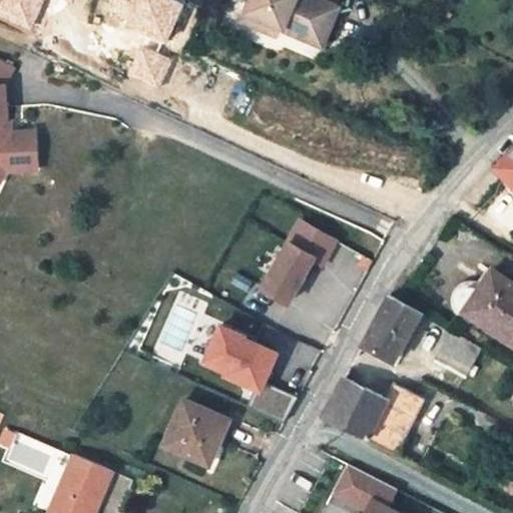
[(0,0),(0,16),(31,29),(43,0),(0,0)]
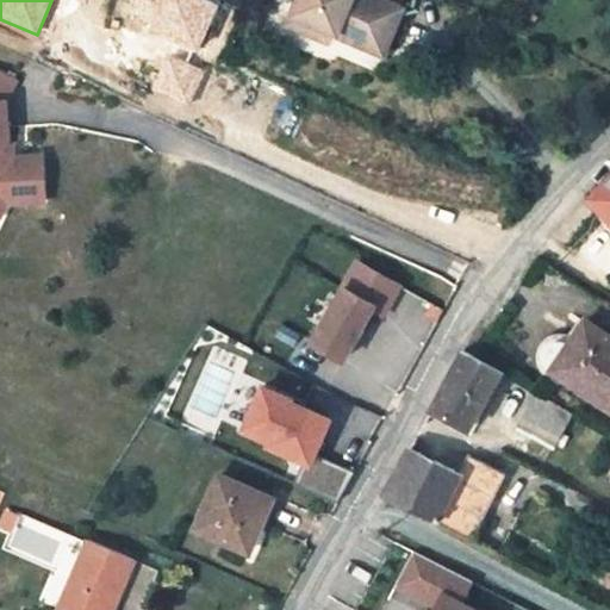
[(200,45),(216,5),(203,0),(144,0),(137,22),(200,45)]
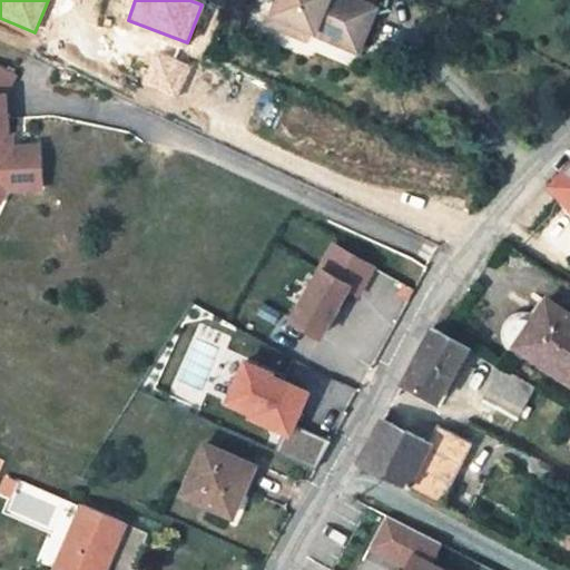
[(354,49),(371,12),(342,0),(276,0),(267,25),(303,39),(307,29),(354,49)]
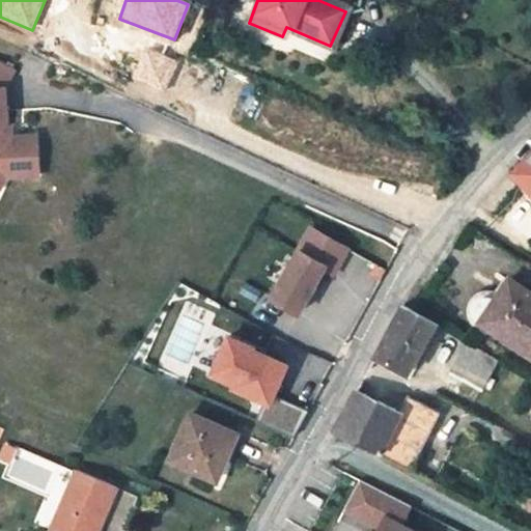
[(176,63),(147,51),(135,78),(164,91),(176,63)]
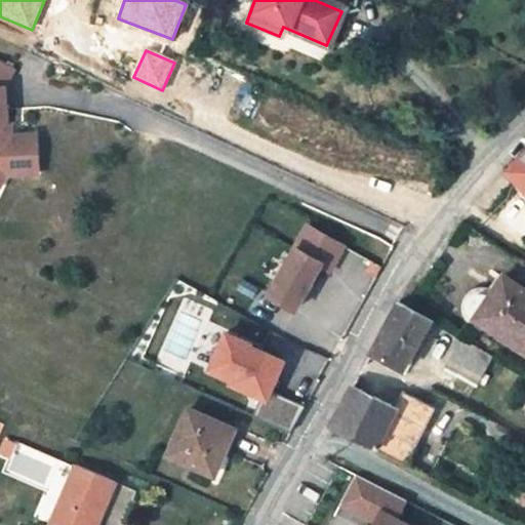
[(12,71),(0,64),(0,183),(6,169),(13,172),(37,172),(37,133),(13,134),(1,134),(1,126),(7,121),(4,87),(12,71)]
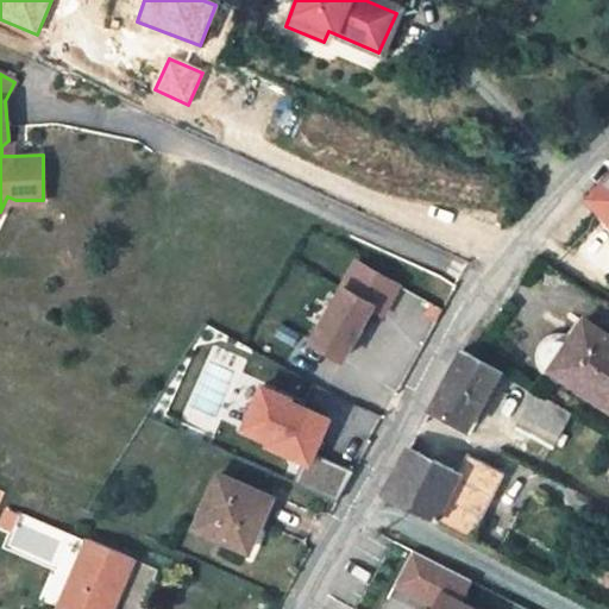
[(1,156),(16,156),(14,140),(8,140),(1,146),(1,156)]
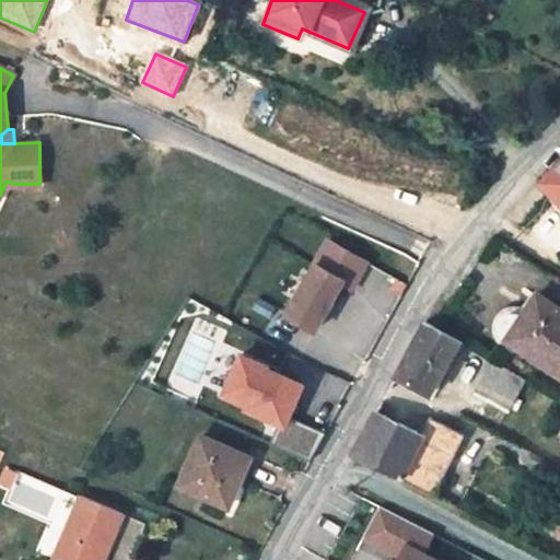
[(559,159),(539,178),(559,197),(559,159)]
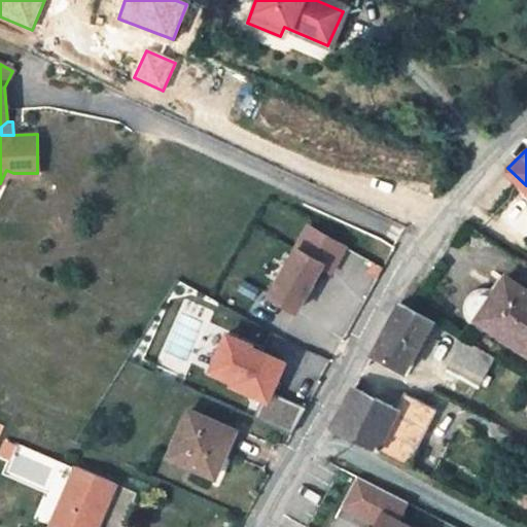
[(270,295),(296,311),(316,274),(336,242),(310,226),(270,295)]
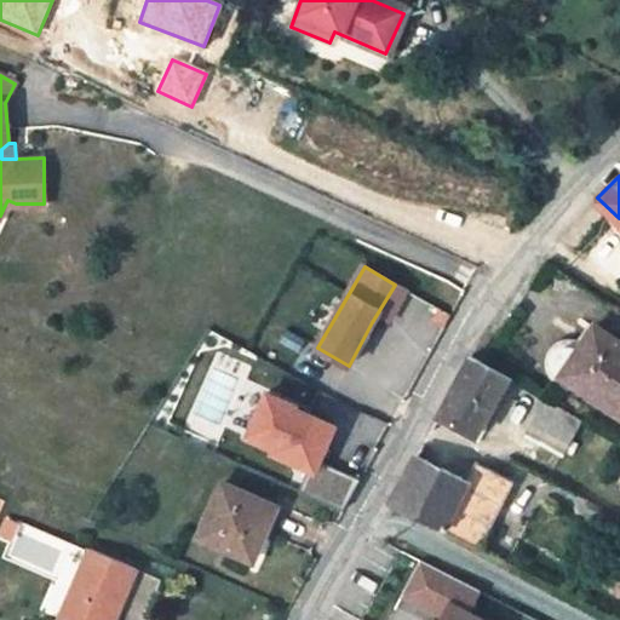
[(446,329),(453,317),(440,310),(432,323),(446,329)]
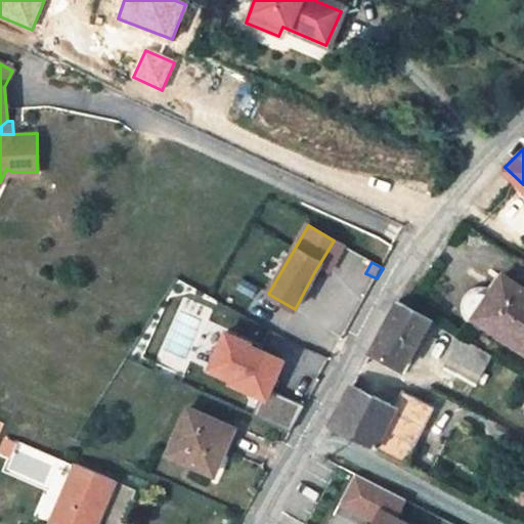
[(469,312),(471,318),(523,352),(523,291),(500,275),(486,298),(479,297),(473,298),(471,299),(469,305),(469,312)]
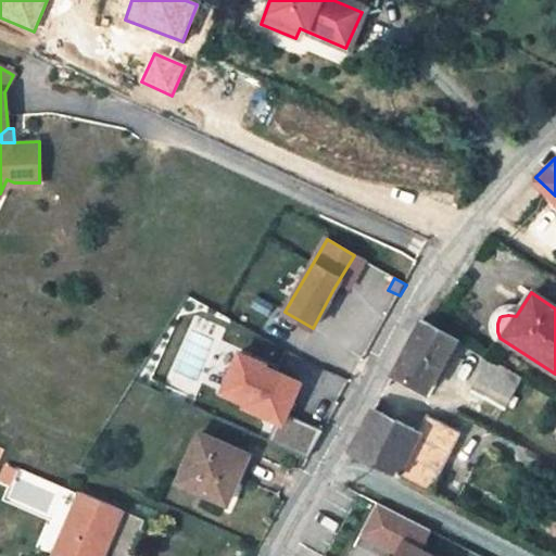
[(394,371),(430,390),(458,341),(422,319),(394,371)]
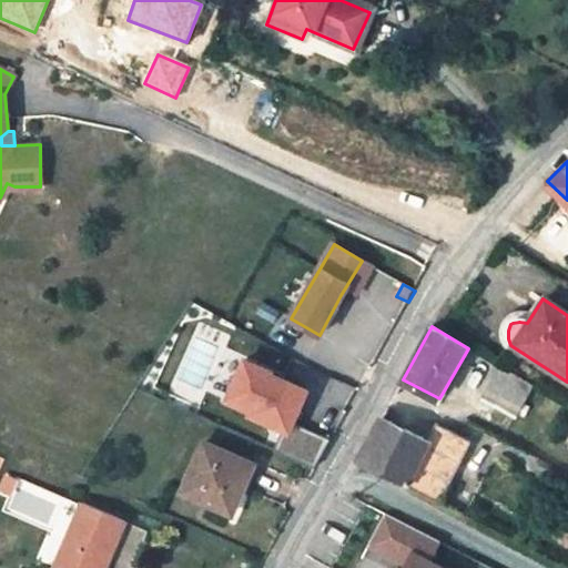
[(244,363),(225,404),(250,415),(249,418),(281,434),(285,424),(291,427),(306,395),(270,377),(271,375),(244,363)]
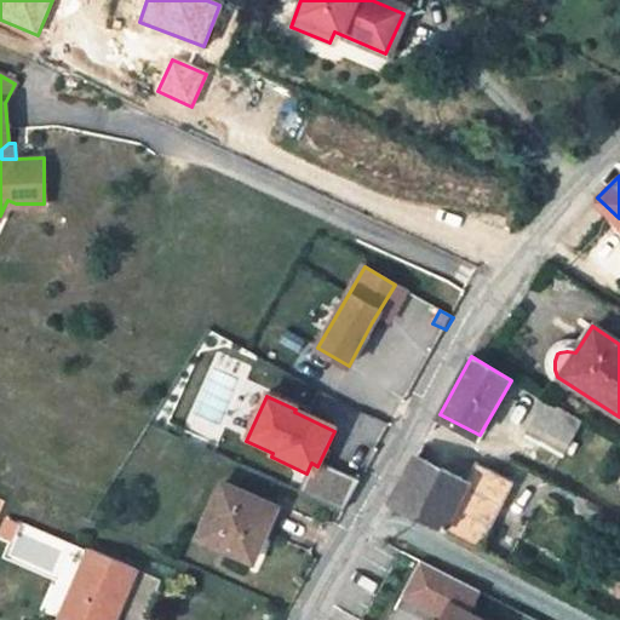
[(528,441),(562,460),(585,424),(550,402),(528,441)]
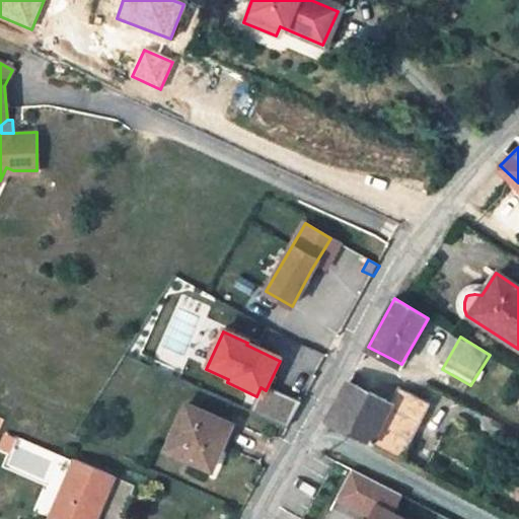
[(350,380),(328,420),(401,455),(431,401),(397,383),(388,400),(350,380)]
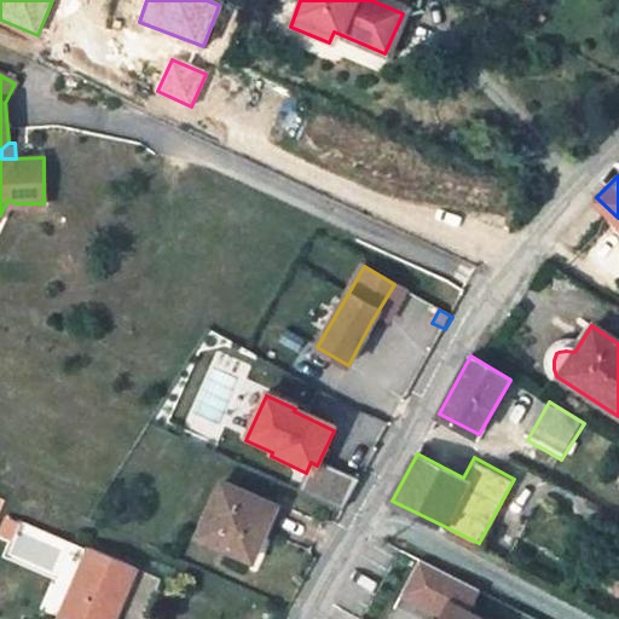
[(306,473),(296,495),(340,515),(357,484),(317,466),(311,462),(306,473)]
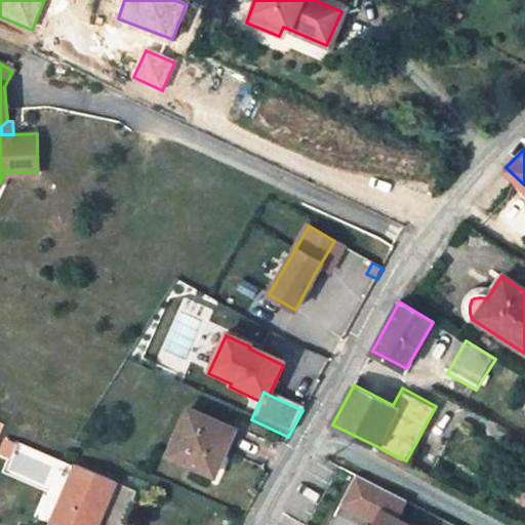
[(209,478),(230,432),(187,412),(166,458),(209,478)]
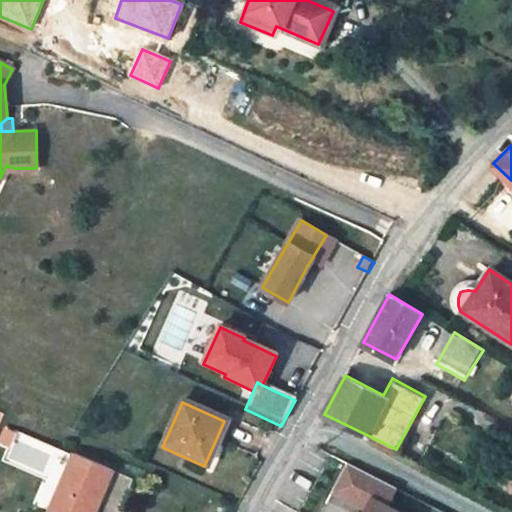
[(79,454),(52,511),(97,511),(116,471),(79,454)]
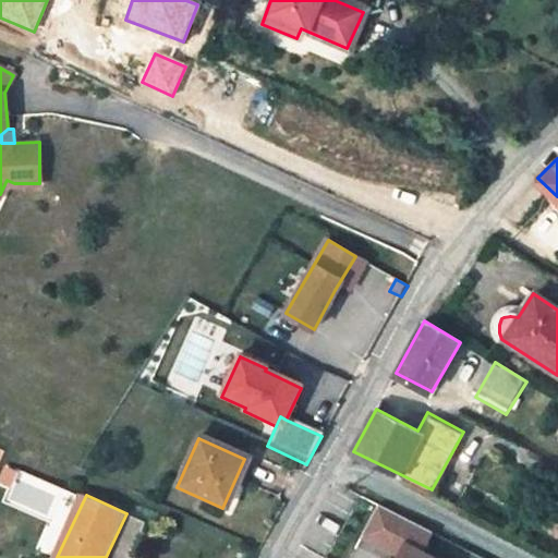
[(432,530),(378,504),(362,535),(400,554),(397,557),(428,557),(420,554),(432,530)]
